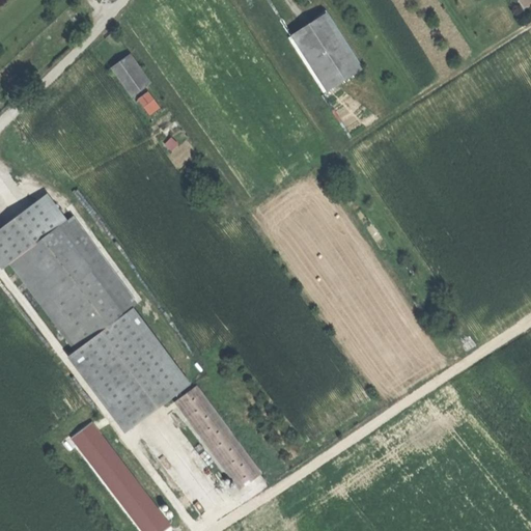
[(289,37),(324,92),(358,71),(324,16),(289,37)]
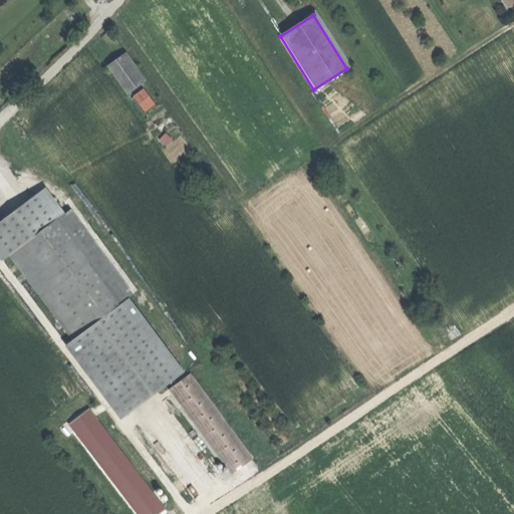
[(107,64),(124,91),(140,82),(122,55),(107,64)]
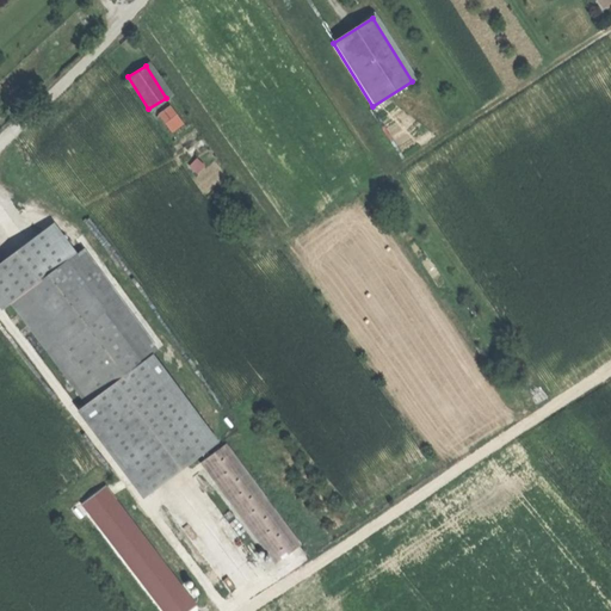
[(0,92),(0,96),(6,104),(20,92),(13,82),(0,92)]
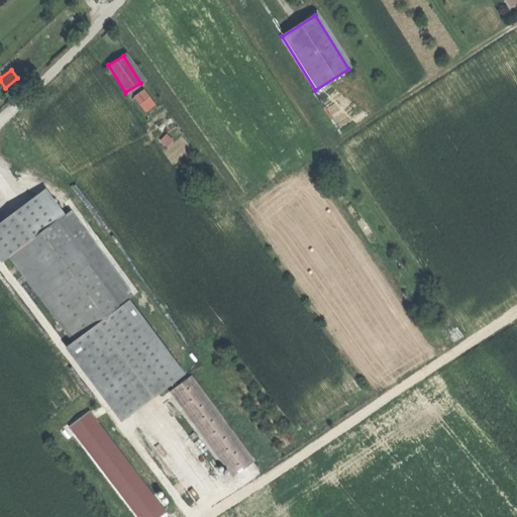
[(146,113),(158,105),(146,89),(135,96),(146,113)]
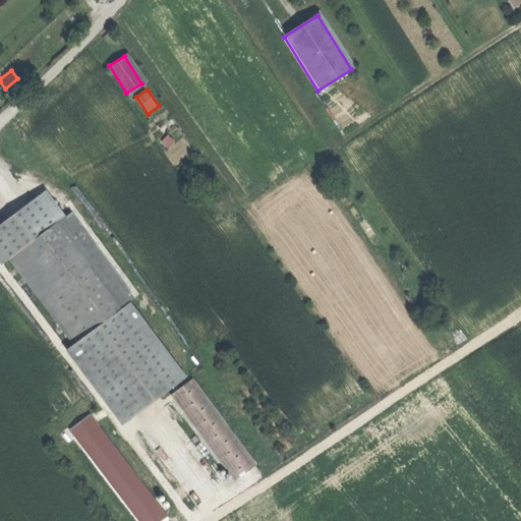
[(170,134),(163,140),(169,148),(176,141),(170,134)]
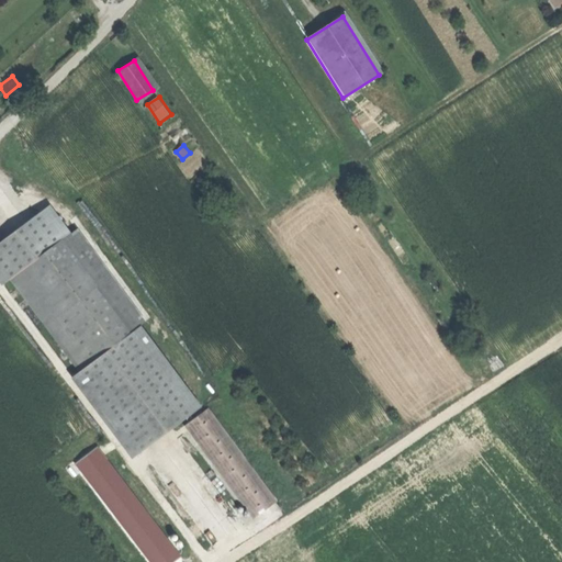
[(0,271),(6,280),(10,278),(56,245),(36,216),(0,243),(0,271)]
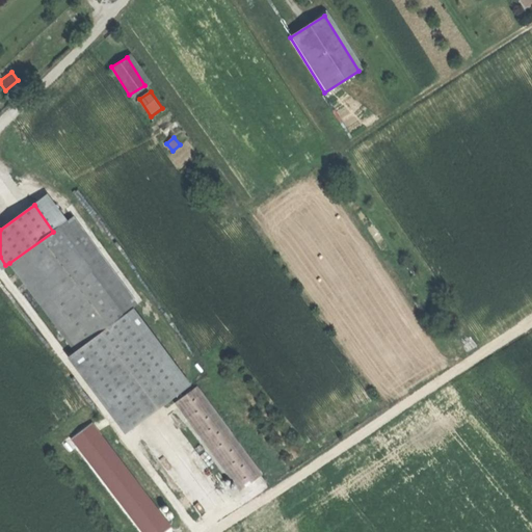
[(135,307),(71,219),(55,230),(86,271),(120,317),(135,307)]
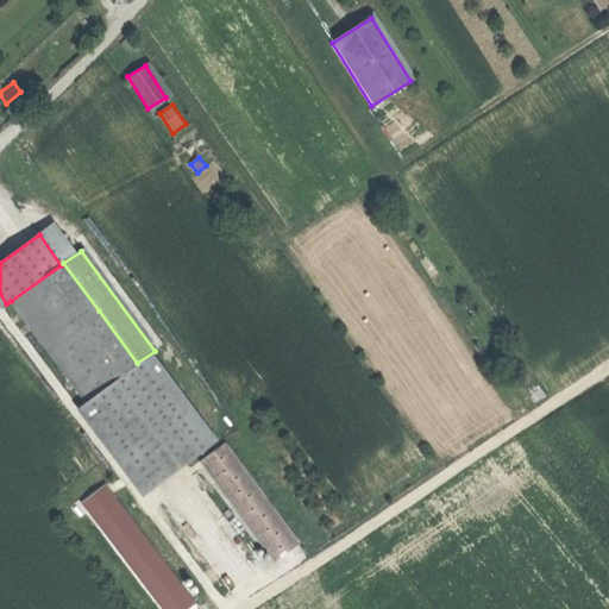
[(11,301),(45,349),(99,311),(63,263),(61,265),(11,301)]
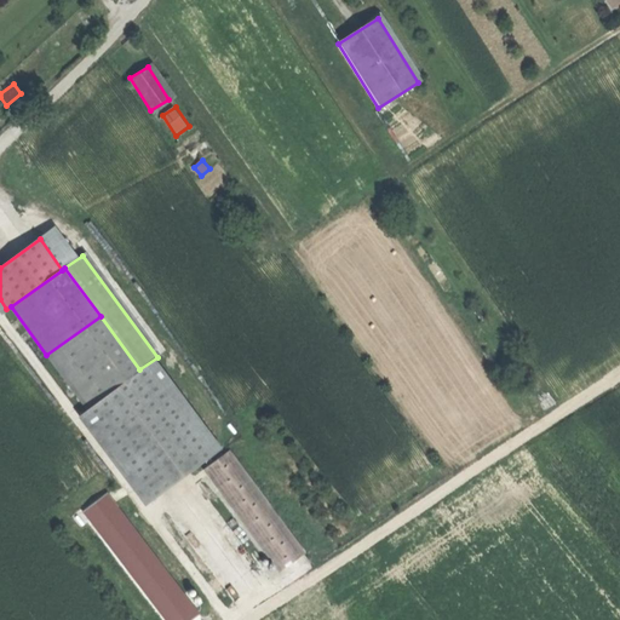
[(46,355),(87,409),(139,369),(101,316),(46,355)]
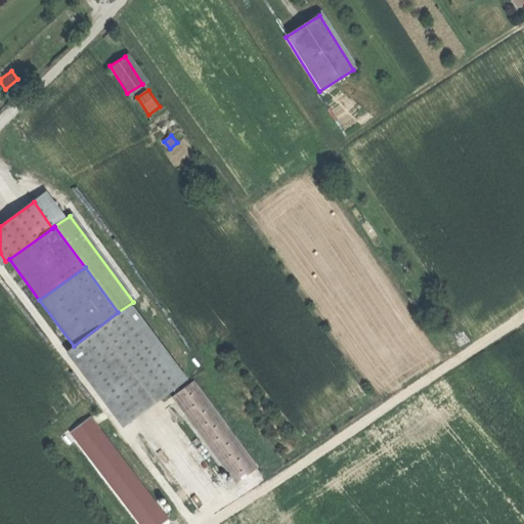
[(173,389),(118,312),(74,346),(71,348),(128,424),(173,389)]
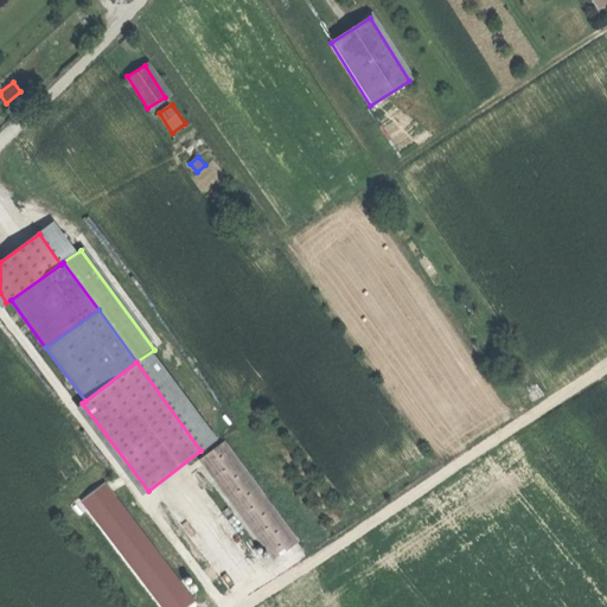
[(222,443),(198,461),(272,562),(295,544),(222,443)]
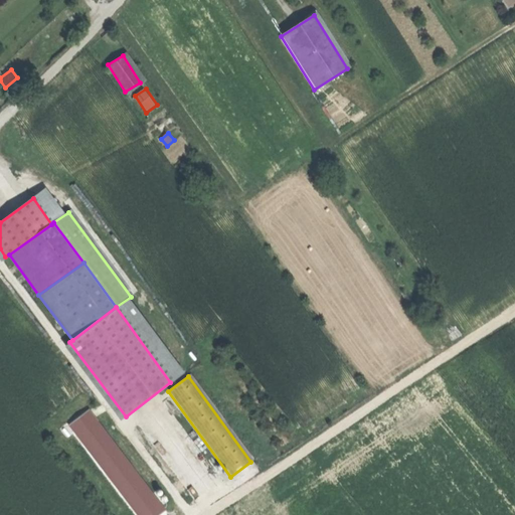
[(69,425),(139,514),(158,514),(166,509),(90,410),(69,425)]
